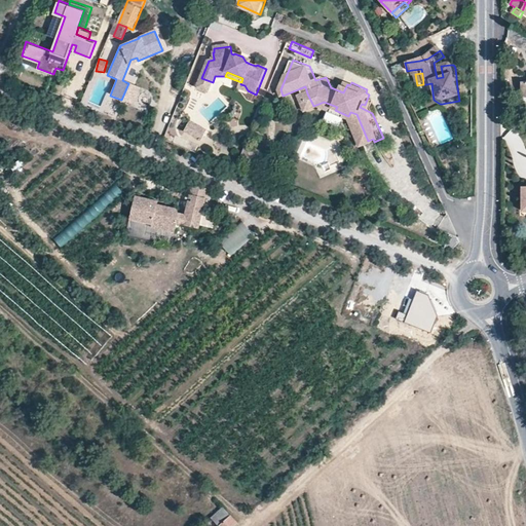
[(213,82),(201,78),(198,87),(209,91),(213,82)]
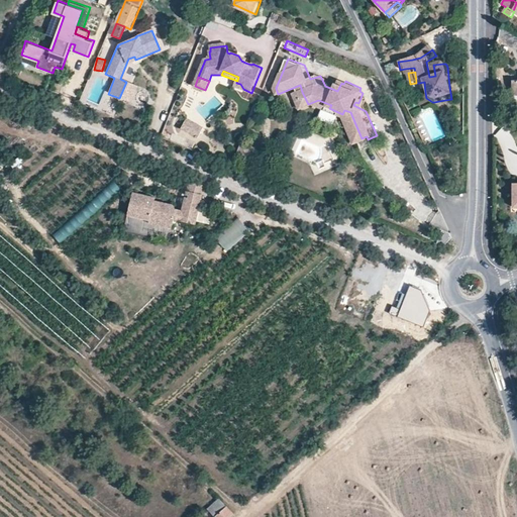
[(136,86),(126,82),(119,98),(129,102),(136,86)]
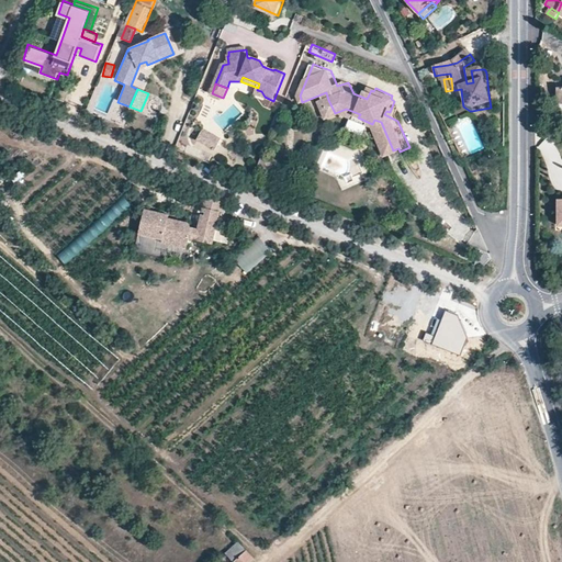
[(391,99),(394,101),(390,112),(386,111),(384,114),(397,121),(403,116),(402,114),(405,108),(397,104),(400,99),(392,96),(391,99)]
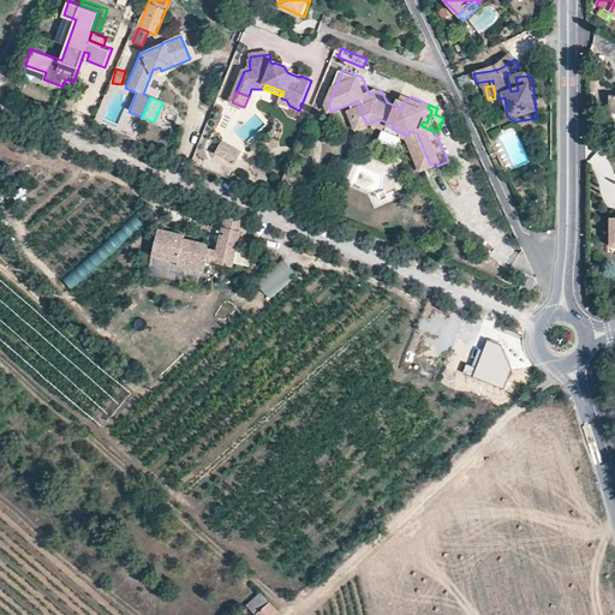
[(362,135),(378,127),(388,131),(387,136),(413,145),(425,172),(437,166),(436,162),(430,165),(417,133),(410,131),(407,136),(392,129),(394,125),(378,119),(366,124),(359,109),(352,112),(362,135)]
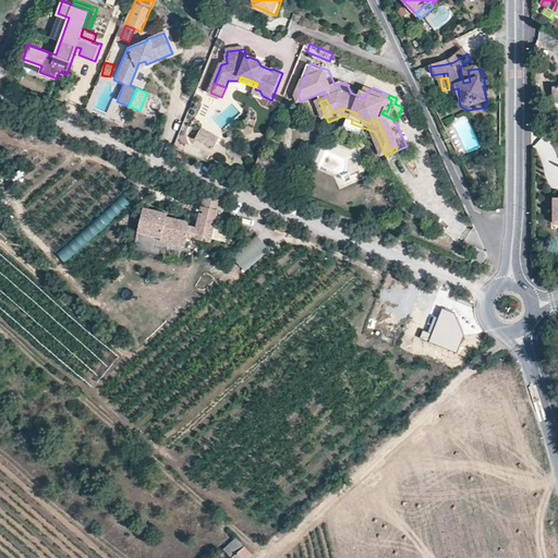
[(219,134),(203,125),(196,138),(214,148),(219,134)]
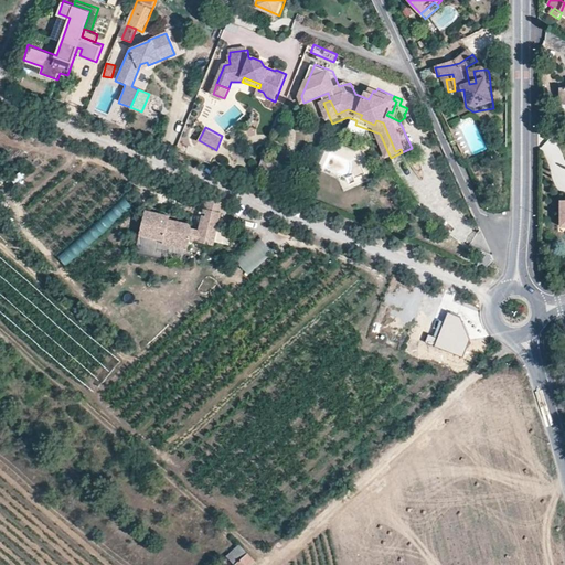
[(260,170),(272,174),(277,160),(266,156),(260,170)]
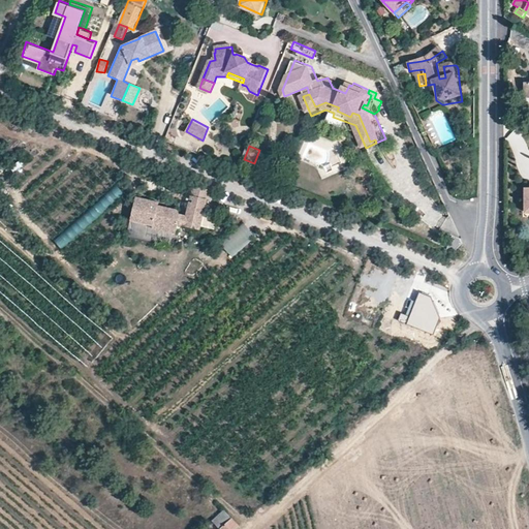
[(254,163),(257,164),(262,151),(259,150),(254,163)]
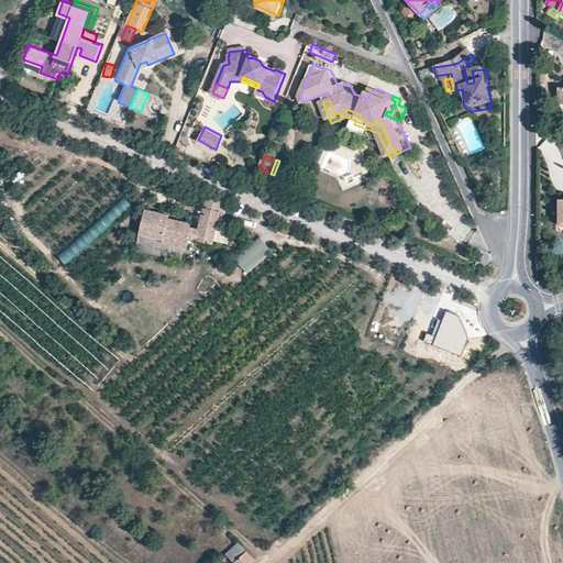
[(131,205),(122,196),(56,257),(64,266),(131,205)]
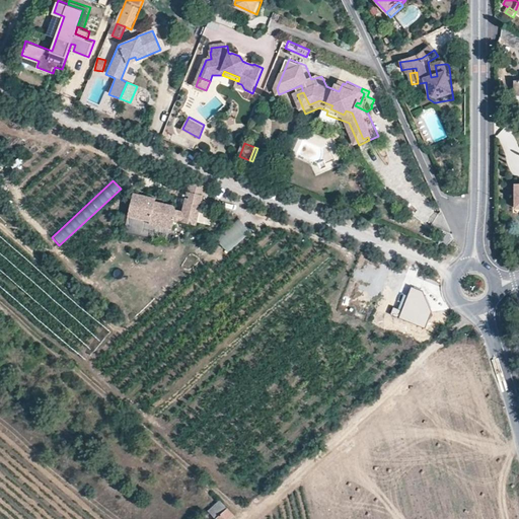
[(189,192),(203,196),(205,189),(191,184),(189,192)]
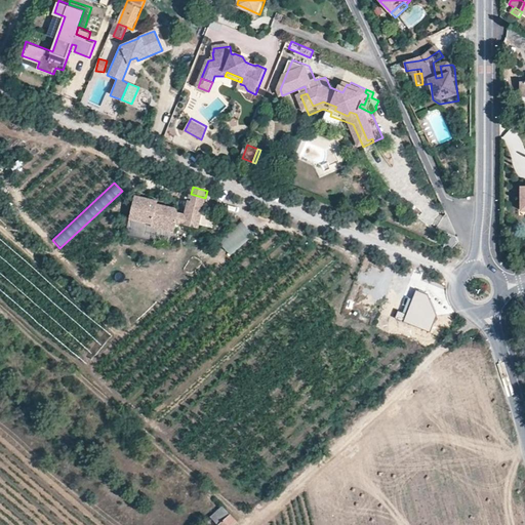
[(191,194),(187,208),(202,212),(205,198),(191,194)]
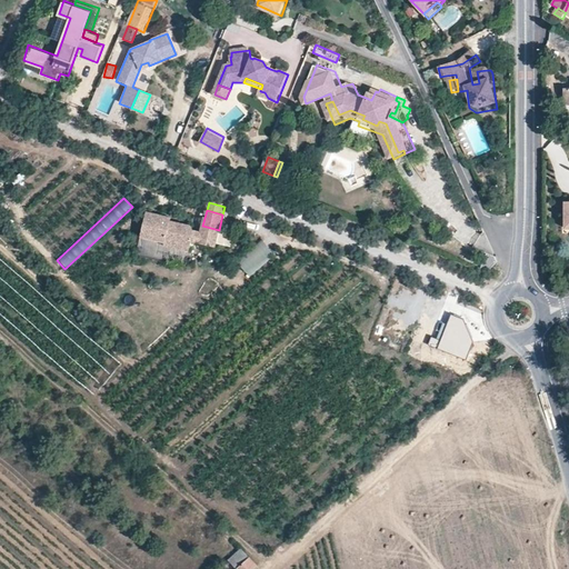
[(147,211),(140,236),(163,242),(163,246),(188,253),(191,243),(193,232),(192,227),(170,221),(171,218),(147,211)]
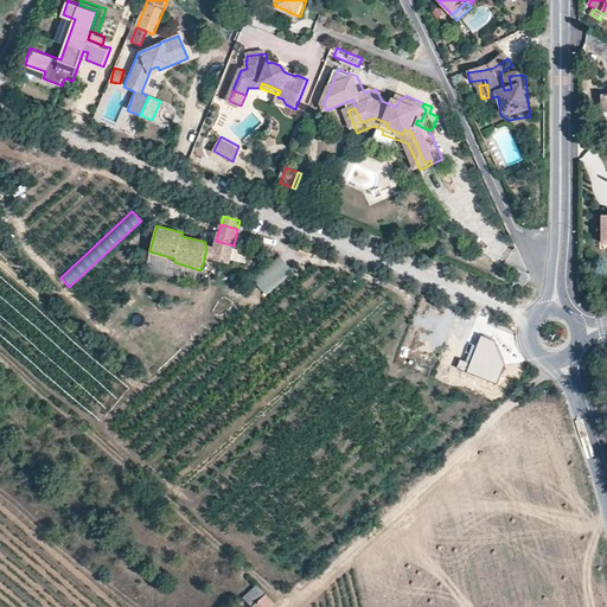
[(216,241),(213,250),(211,261),(228,266),(229,262),(234,246),(216,241)]
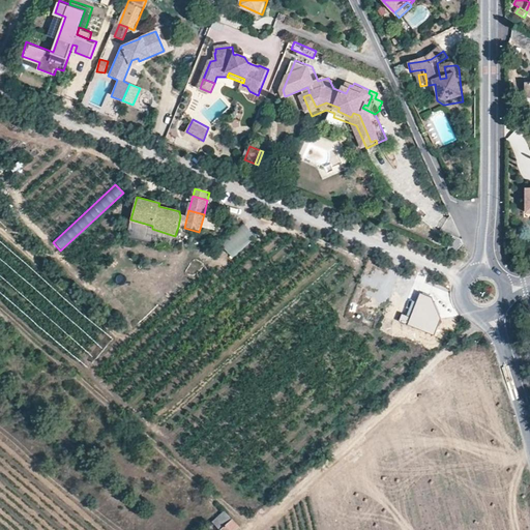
[(204,214),(200,229),(214,232),(217,218),(204,214)]
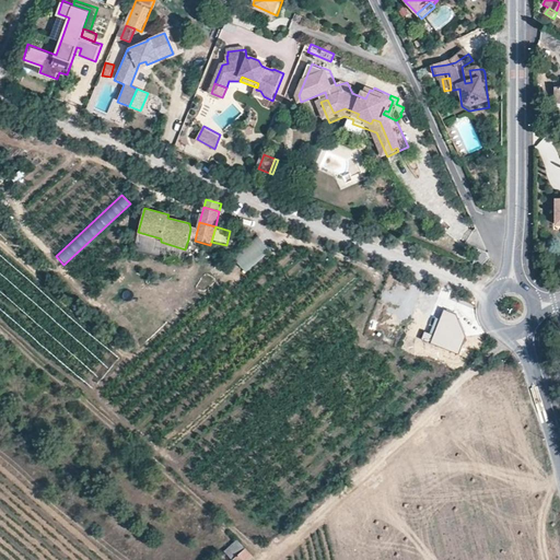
[(188,240),(195,241),(197,231),(190,229),(188,240)]
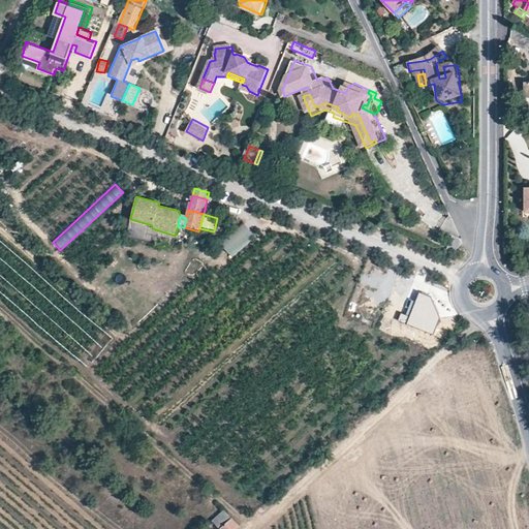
[(367,260),(362,274),(371,276),(376,263),(367,260)]
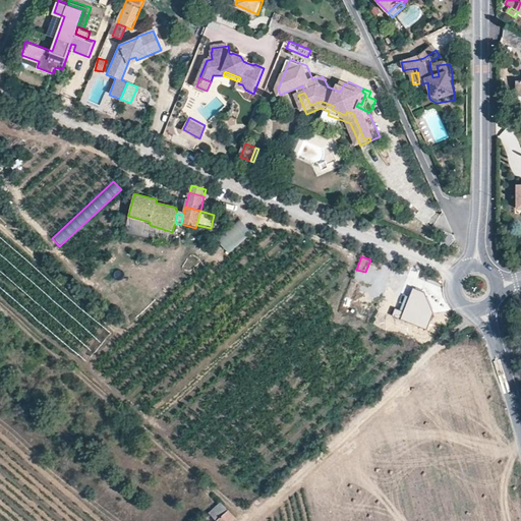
[(384,296),(391,300),(399,286),(392,282),(384,296)]
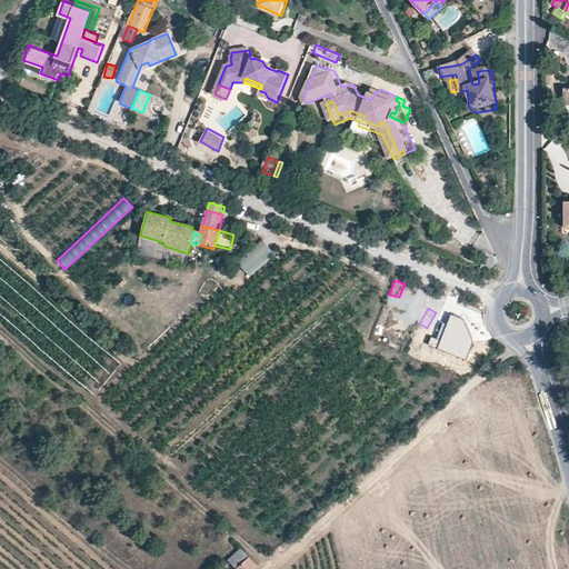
[(562,333),(559,329),(553,333),(557,338),(562,333)]
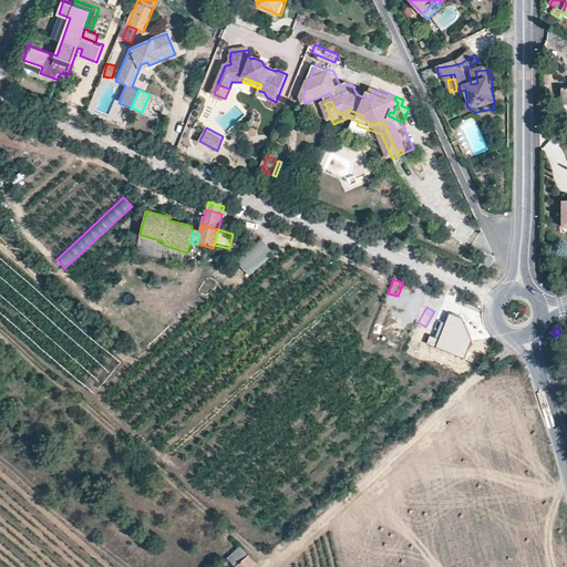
[(244,547),(230,558),(238,566),(255,566),(258,565),(244,547)]
